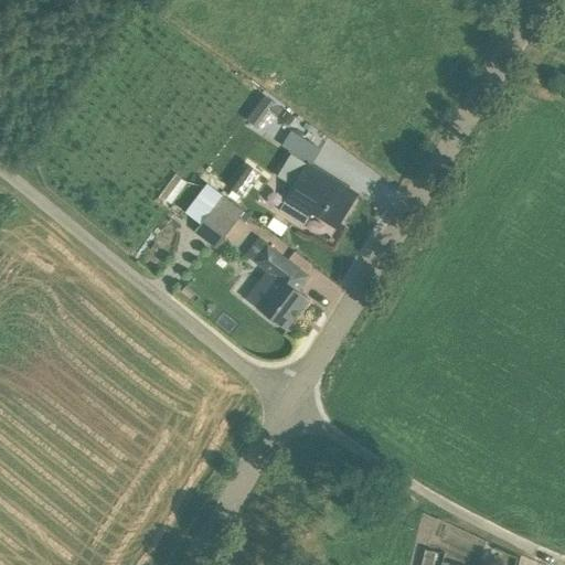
[(264,97),(246,121),(257,129),(267,115),(274,119),(281,109),(264,97)]
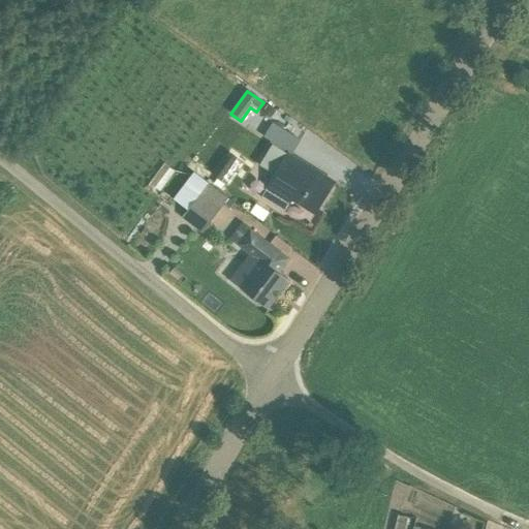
[(283,212),(291,199),(314,213),(333,183),(290,156),(300,141),(272,123),(262,137),(270,143),(269,144),(272,145),(259,166),(273,175),(260,197),(283,212)]
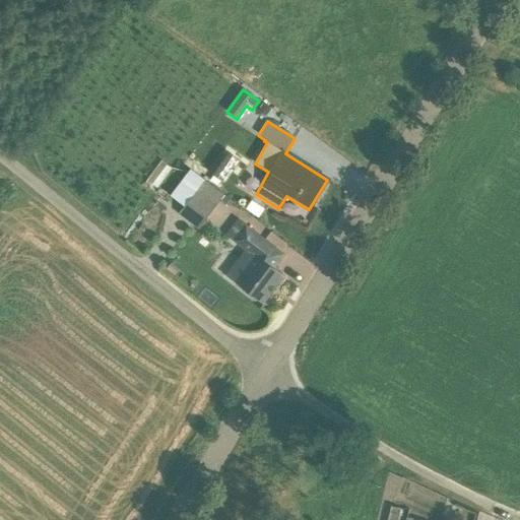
[(209,181),(216,185),(220,181),(221,181),(222,180),(224,181),(228,178),(225,176),(228,173),(230,175),(233,171),(230,169),(233,165),(236,167),(238,163),(236,160),(237,158),(228,152),(224,156),(219,153),(209,168),(215,172),(209,181)]
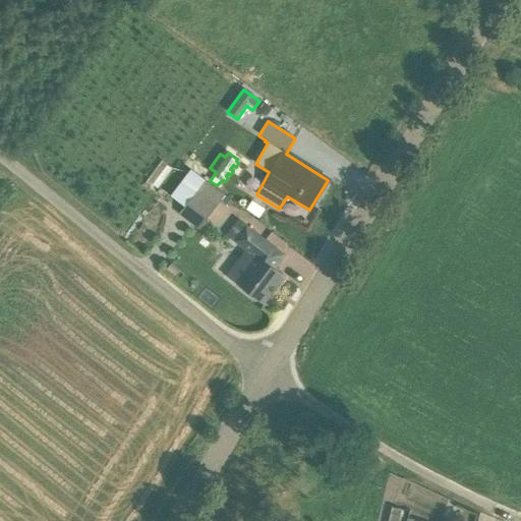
[(223,196),(204,182),(179,215),(198,229),(223,196)]
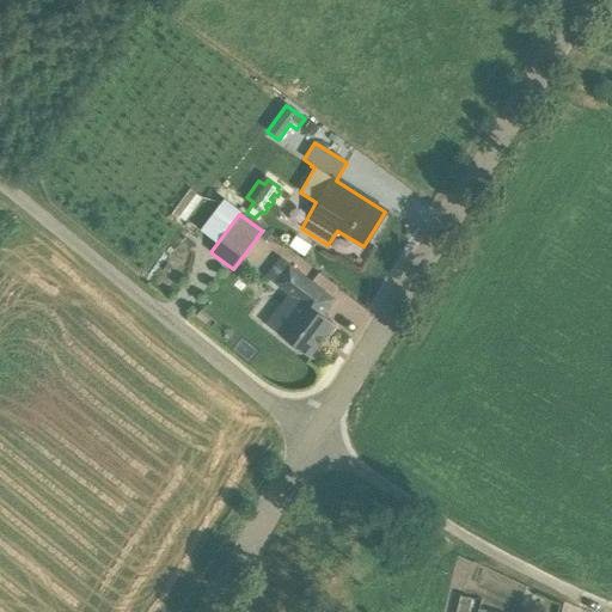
[(268,325),(308,357),(332,326),(320,317),(334,300),(279,258),(264,277),(289,297),(268,325)]
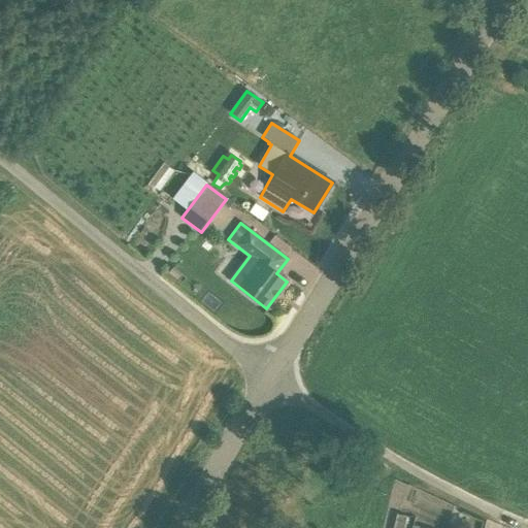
[(402,527),(405,516),(397,514),(393,527),(402,527)]
